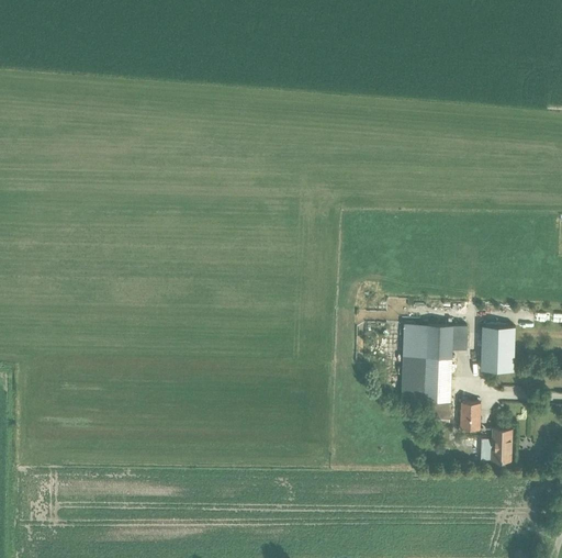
[(398,304),(400,313),(408,313),(407,304),(398,304)]
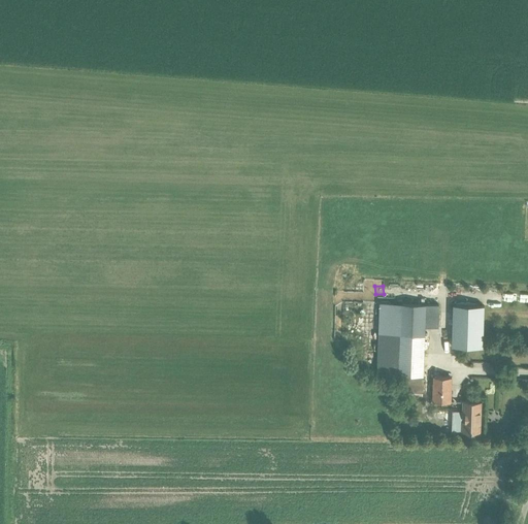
[(381,305),(377,377),(423,379),(426,307),(381,305)]
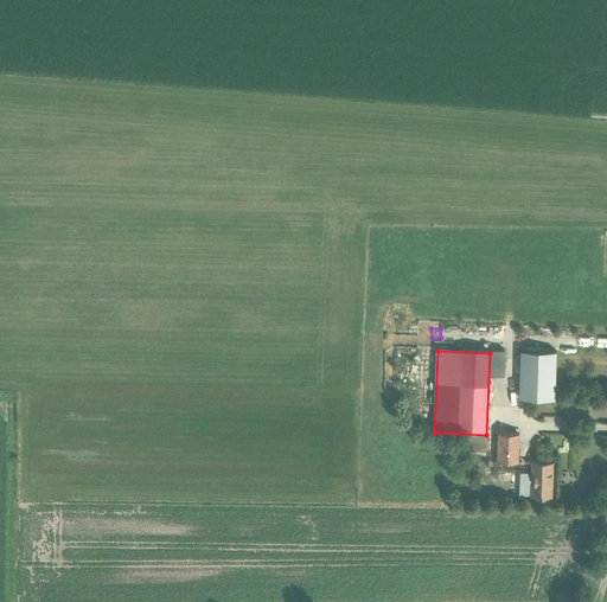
[(521,354),(519,402),(555,403),(555,392),(556,356),(521,354)]
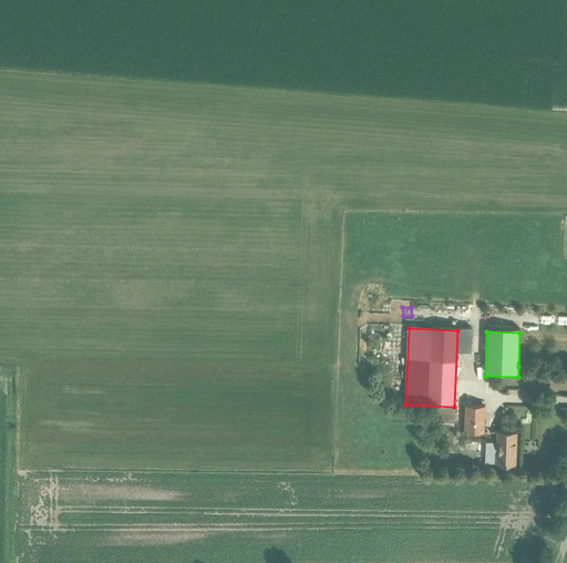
[(374,335),(373,345),(387,346),(388,337),(374,335)]
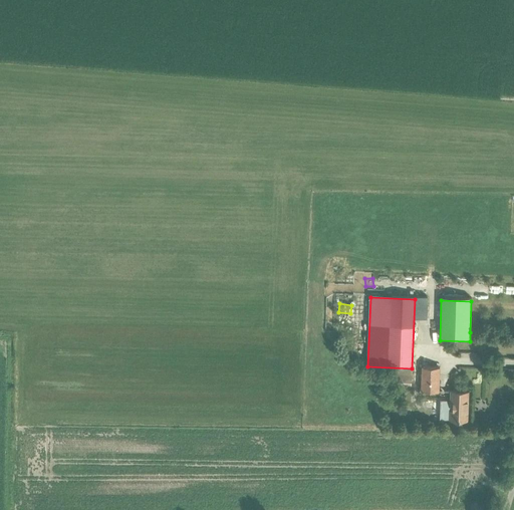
[(423,369),(422,394),(439,395),(440,369),(423,369)]
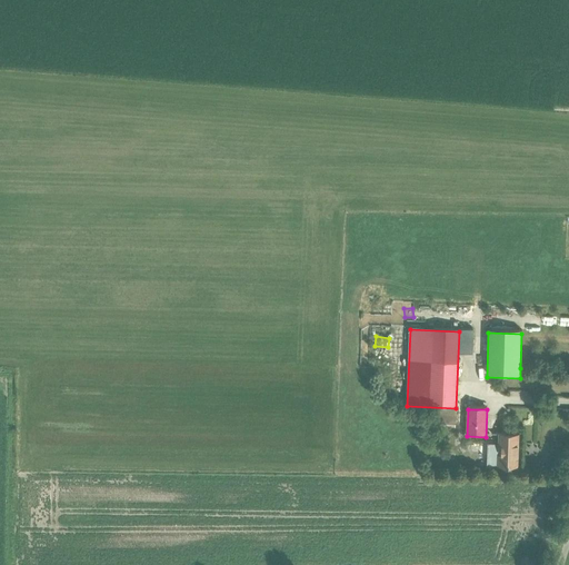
[(438,413),(437,430),(456,432),(457,413),(438,413)]
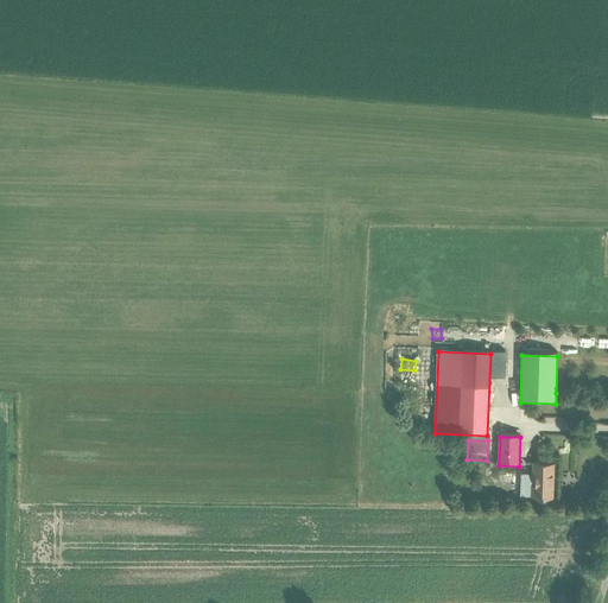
[(521,477),(521,499),(532,500),(552,500),(553,467),(533,467),(533,477),(521,477)]
